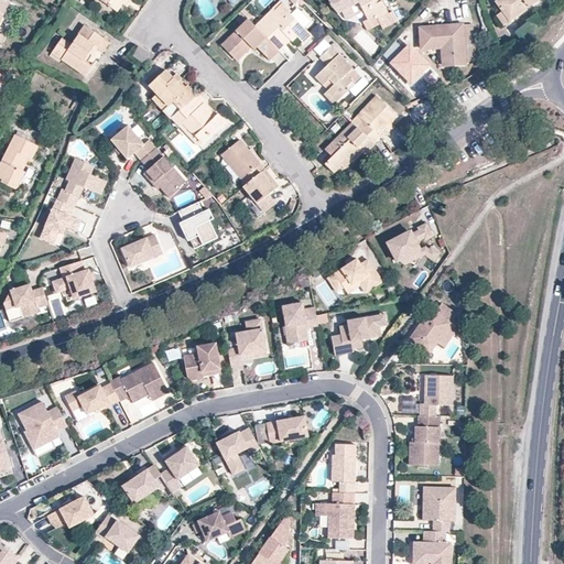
[(19,6),(7,0),(0,0),(0,42),(2,43),(6,36),(4,35),(7,31),(10,32),(19,15),(15,13),(19,6)]
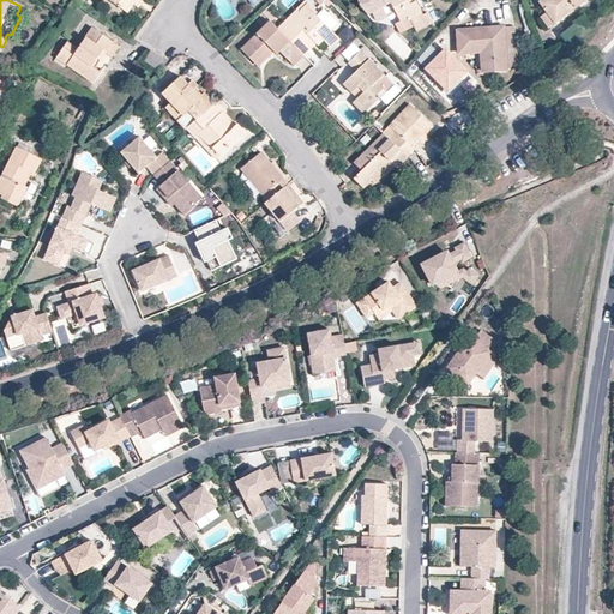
[(137,0),(109,0),(127,13),(134,5),(137,0)]
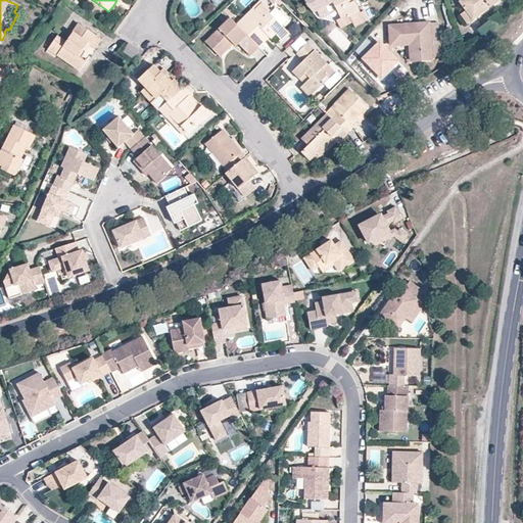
[(254,0),(248,5),(252,8),(253,10),(263,2),(260,0),(254,0)]
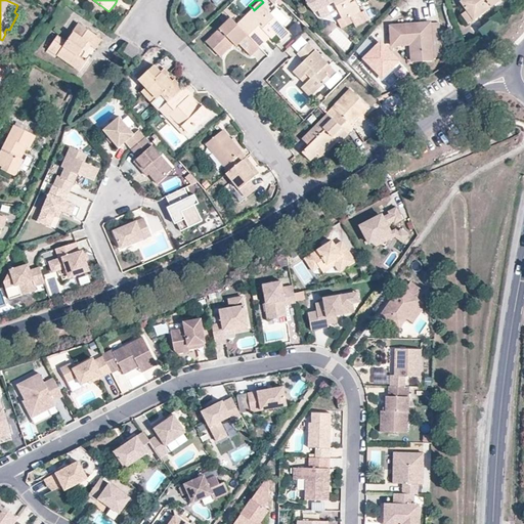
[(305,0),(305,2),(314,12),(317,10),(334,2),(338,9),(342,17),(337,19),(341,28),(353,22),(355,27),(368,19),(364,10),(361,12),(355,0),(351,3),(349,0),(305,0)]
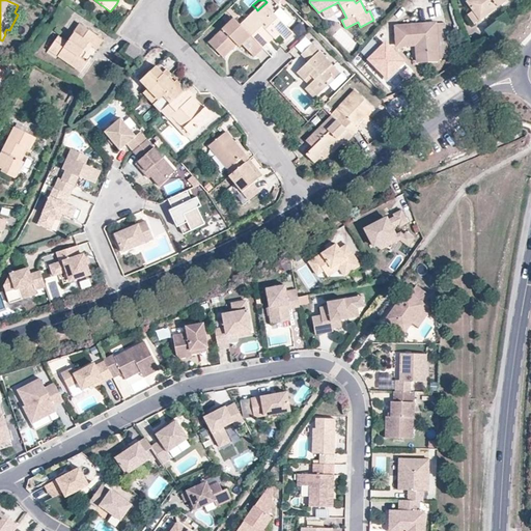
[(467,0),(466,1),(473,10),(479,20),(506,1),(505,0),(467,0)]
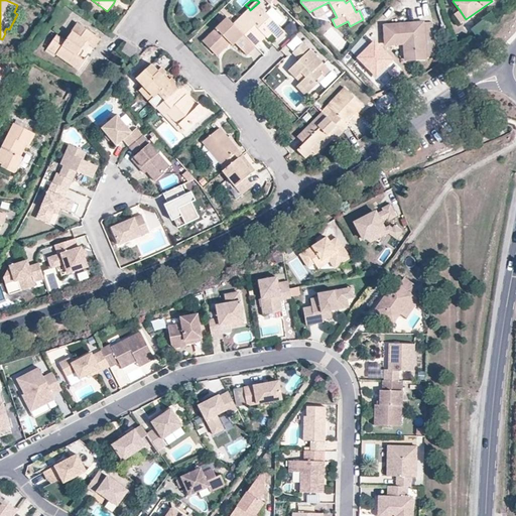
[(233,23),(256,46),(266,37),(267,38),(271,34),(277,40),(285,32),(279,26),(265,11),(266,10),(259,2),(250,10),(249,8),(233,23)]
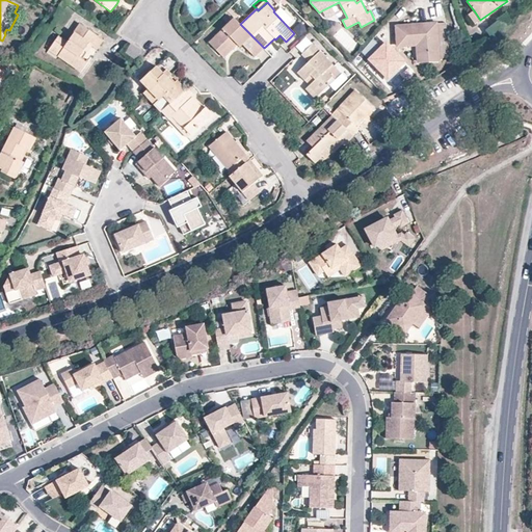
[(339,2),(322,10),(326,18),(343,9),(339,2)]
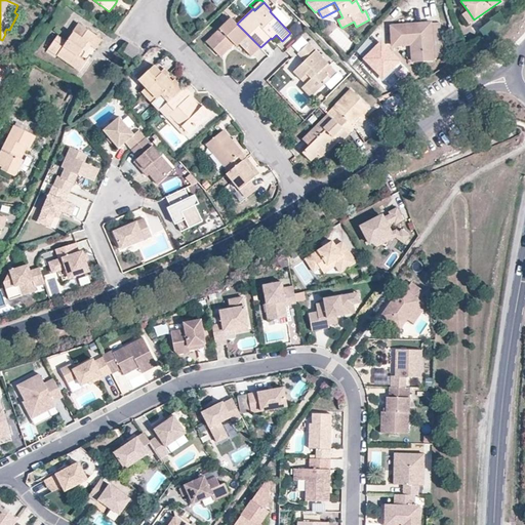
[(452,18),(447,2),(442,4),(447,21),(452,18)]
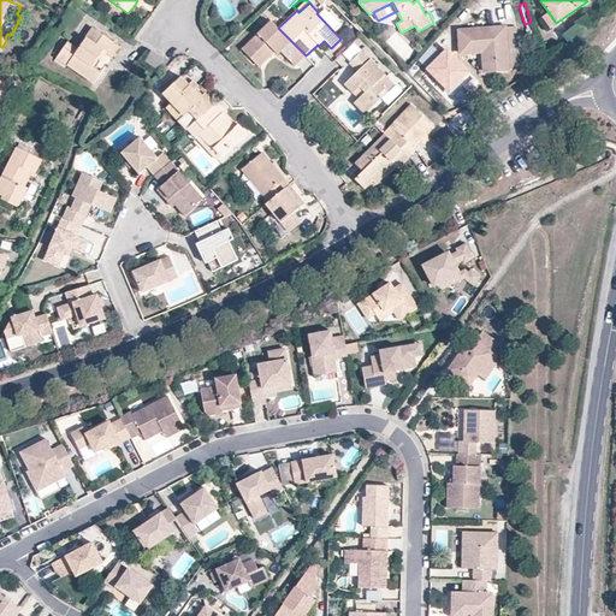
[(317,13),(333,31),(339,25),(323,9),(318,12),(317,13)]
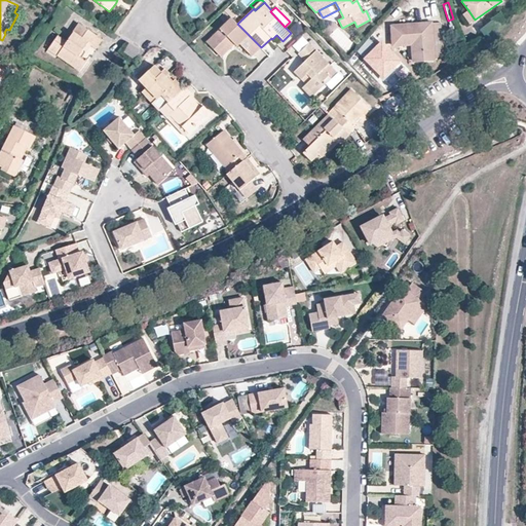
[(475,20),(468,10),(463,14),(468,24),(475,20)]
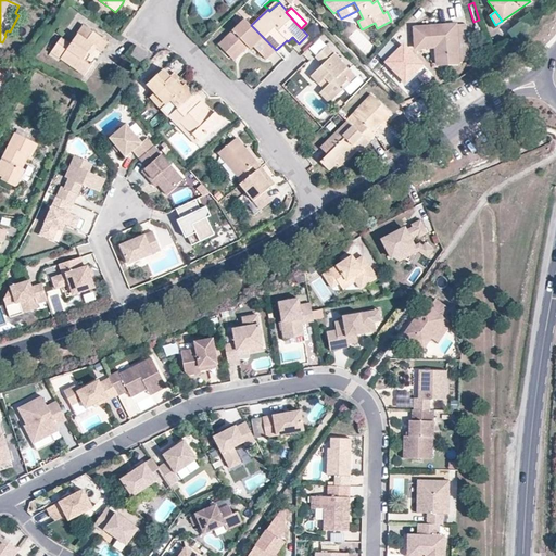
[(266,59),(276,50),(251,25),(245,20),(218,46),(229,57),(244,43),(249,47),(251,49),(253,47),(266,59)]
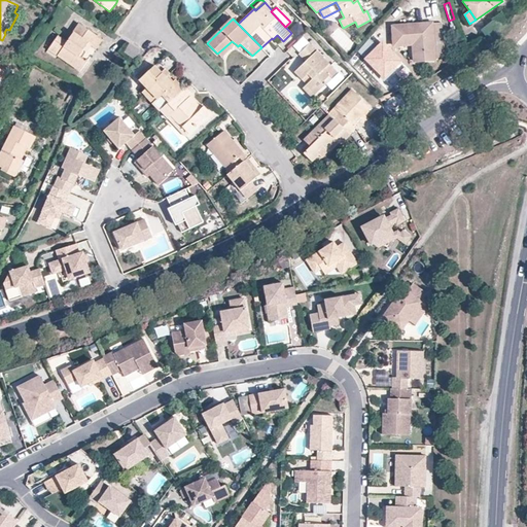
[(58,36),(48,49),(59,57),(79,71),(86,61),(83,58),(79,56),(90,41),(93,43),(98,35),(80,23),(67,41),(58,36)]
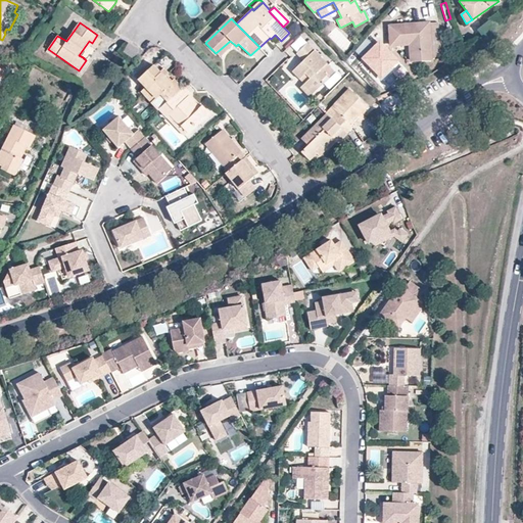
[(294,37),(301,31),(295,22),(288,29),(294,37)]
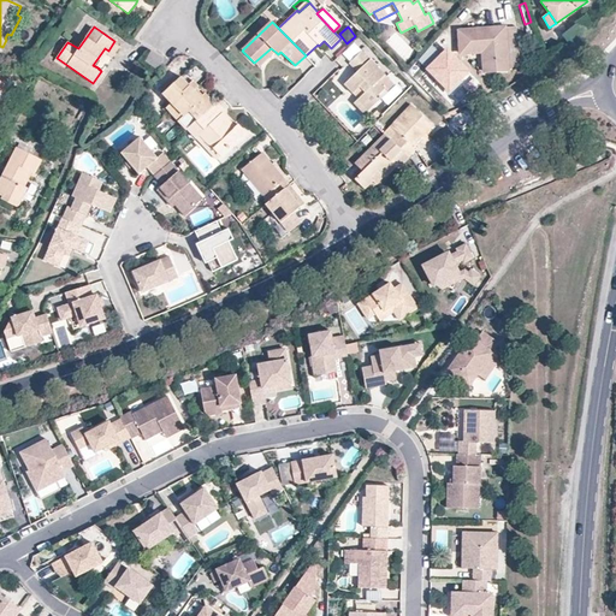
[(460,53),(483,51),(485,51),(486,55),(483,55),(485,70),(510,69),(520,63),(517,27),(505,28),(505,33),(496,33),(496,29),(458,31),(460,53)]
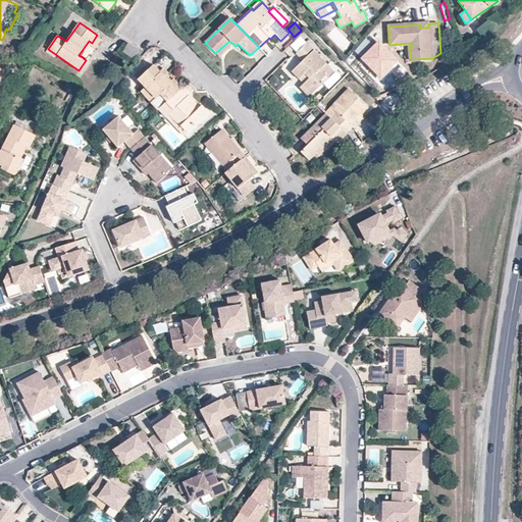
[(102,39),(97,35),(92,43),(89,41),(79,55),(83,57),(91,46),(96,49),(102,39)]
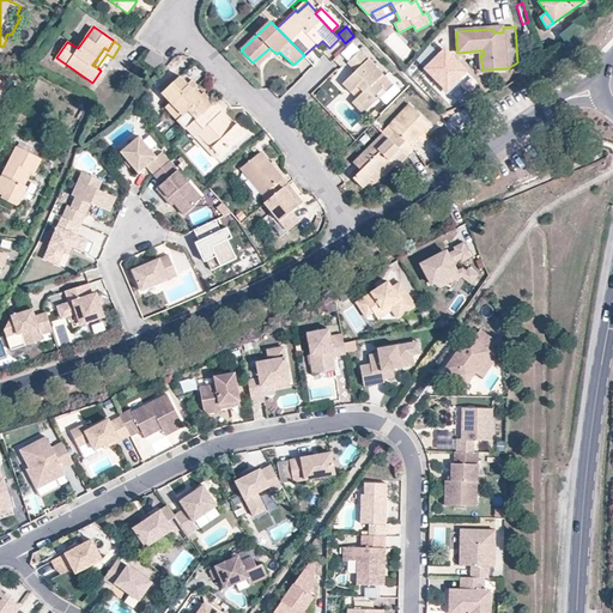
[(258,67),(274,52),(269,48),(253,62),(258,67)]
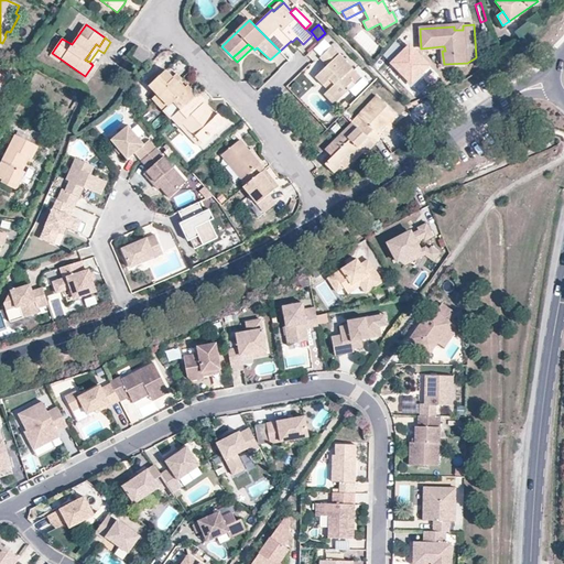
[(409,44),(390,63),(412,86),(431,67),(409,44)]
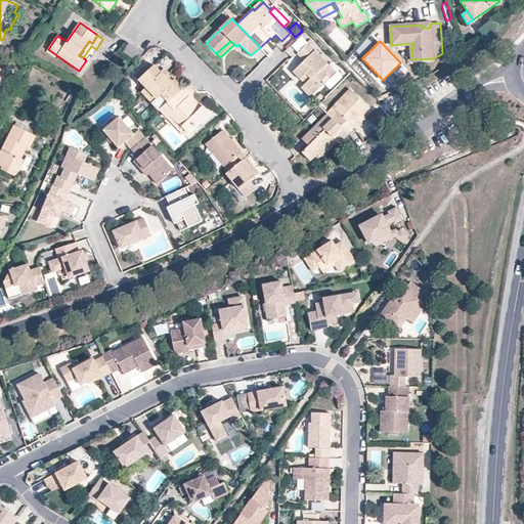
[(305,83),(303,85),(313,95),(337,73),(308,43),(297,54),(304,61),(293,72),(300,80),(301,79),(305,83)]
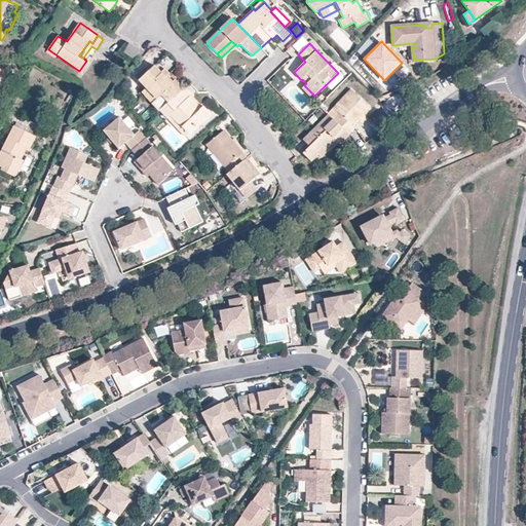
[(122,52),(133,61),(140,52),(128,44),(122,52)]
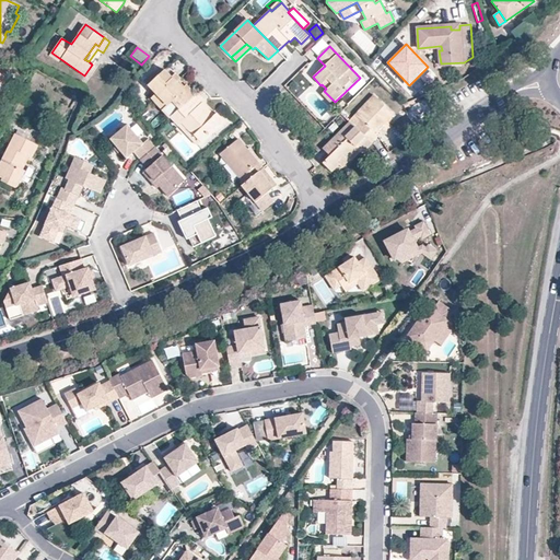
[(62,60),(51,53),(48,57),(59,63),(62,60)]
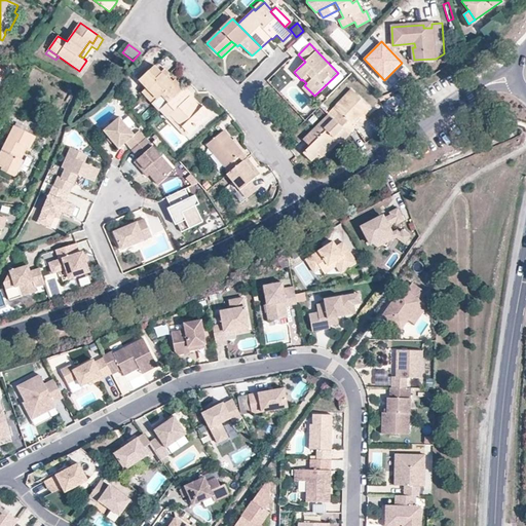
[(146,87),(150,92),(165,77),(161,72),(154,65),(139,79),(146,87)]
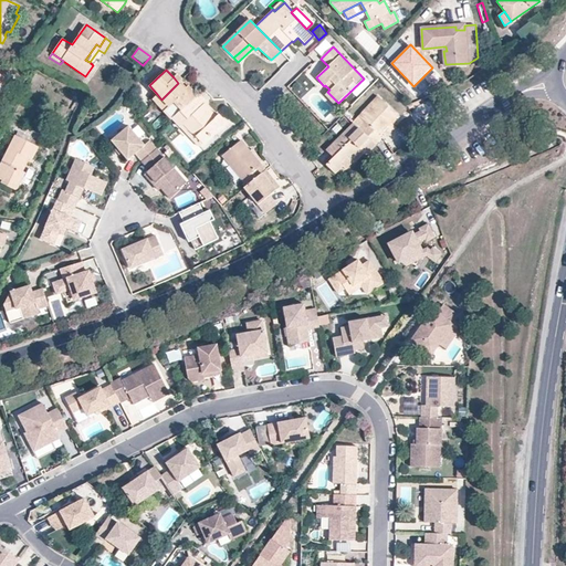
[(0,73),(0,91),(3,85),(4,86),(9,79),(0,73)]
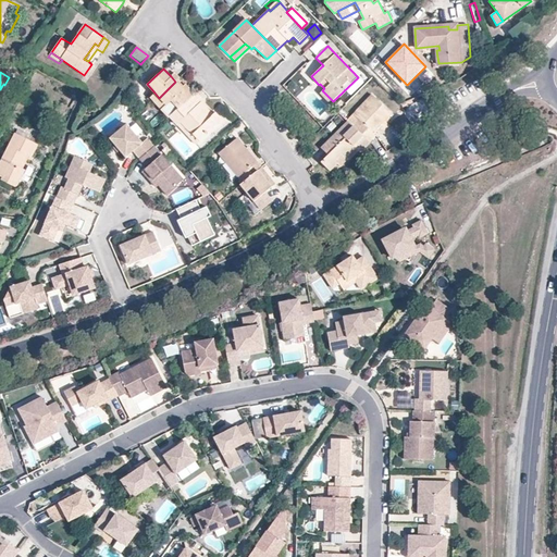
[(171,76),(175,82),(177,79),(180,77),(175,73),(171,76)]
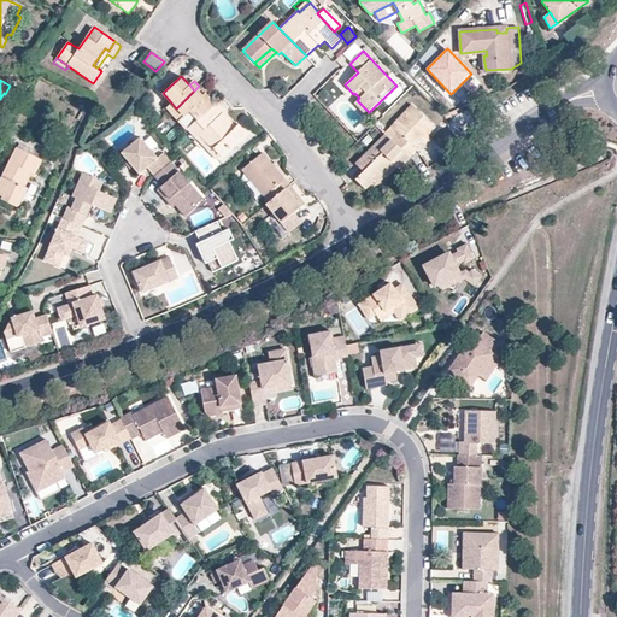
[(178,122),(187,130),(188,129),(216,103),(206,93),(204,95),(201,97),(194,90),(176,109),(183,117),(178,122)]
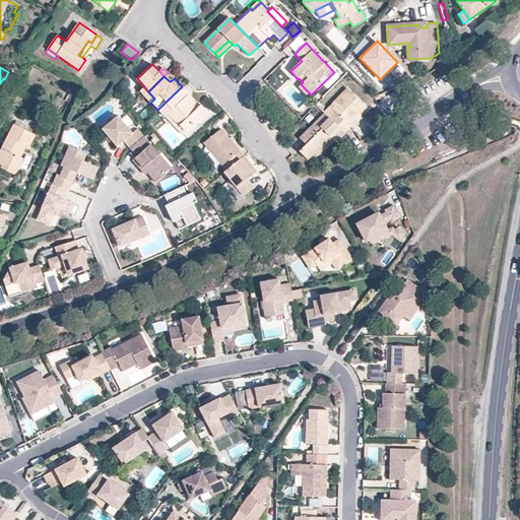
[(311,94),(301,84),(298,87),(308,96),(311,94)]
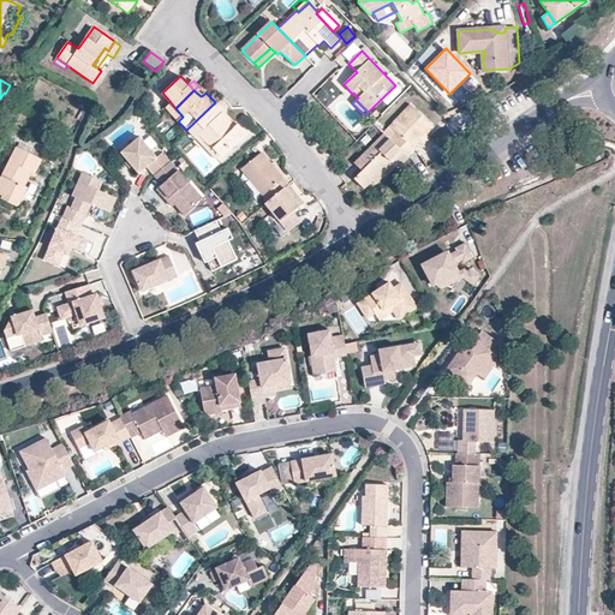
[(224,109),(216,101),(215,102),(187,129),(195,137),(199,133),(220,155),(245,131),(238,124),(233,129),(231,125),(232,123),(222,112),(224,109)]
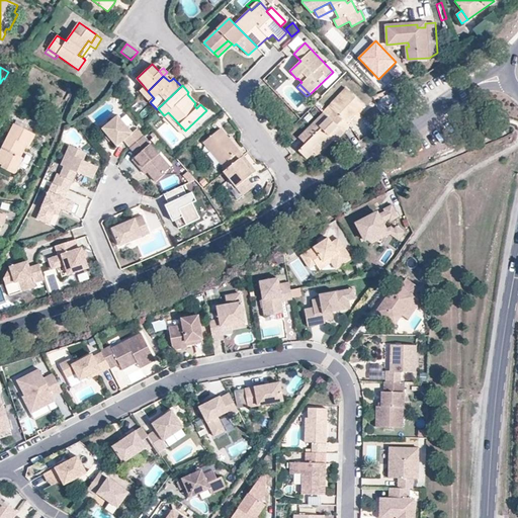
[(140,91),(144,95),(148,91),(144,86),(140,91)]
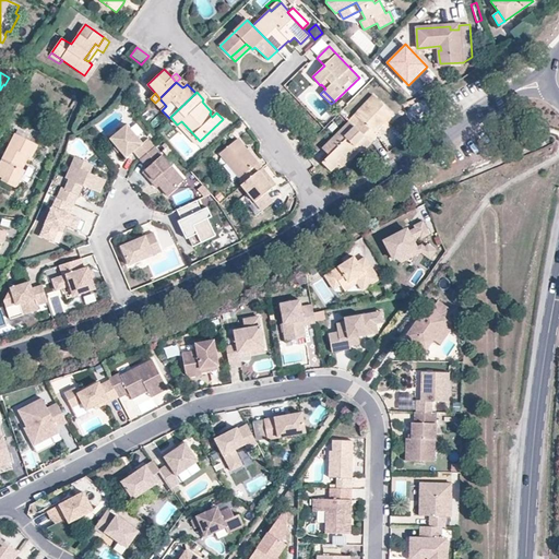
[(372,94),(348,121),(370,142),(377,134),(372,131),(384,119),(388,121),(393,115),(372,94)]
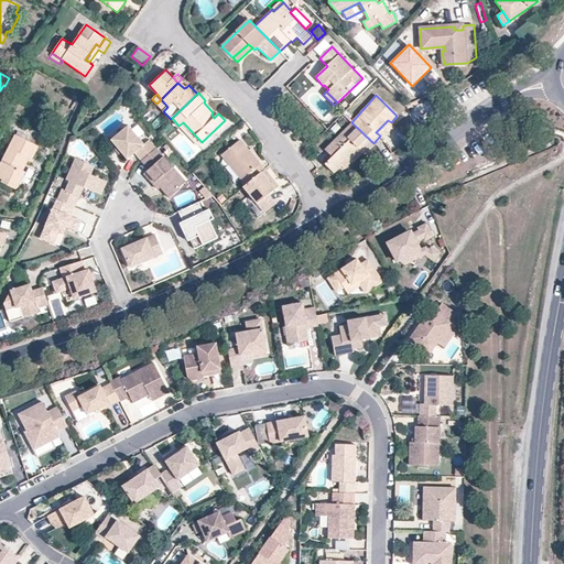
[(156,104),(163,111),(167,107),(161,99),(156,104)]
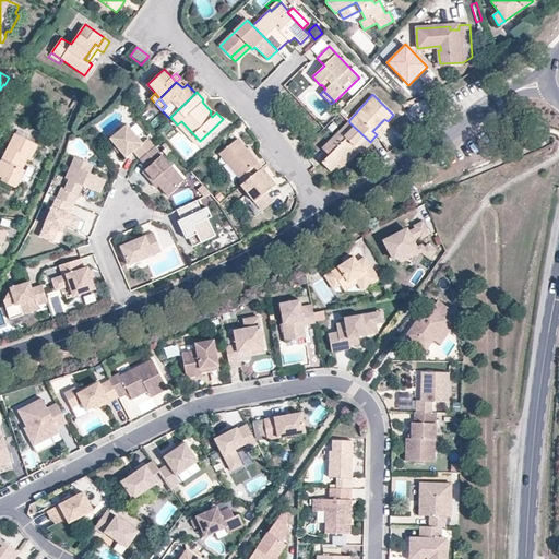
[(391,126),(388,121),(384,119),(372,131),(377,134),(379,132),(382,134),(391,126)]
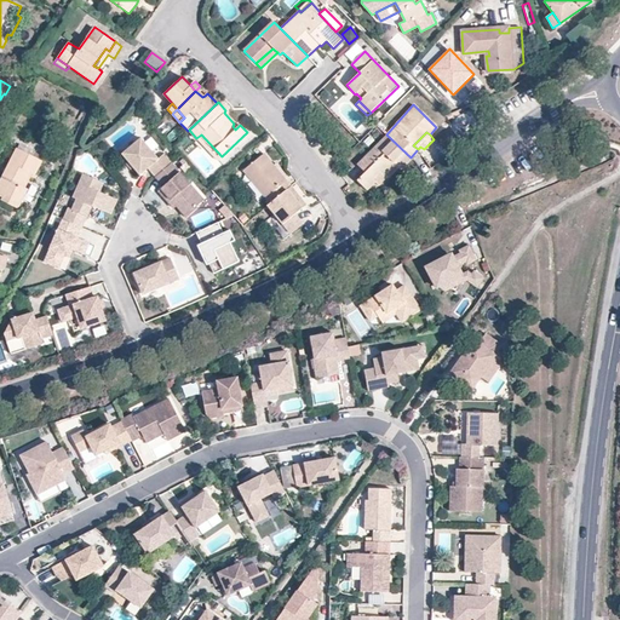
[(217,161),(222,156),(201,135),(196,138),(217,161)]
